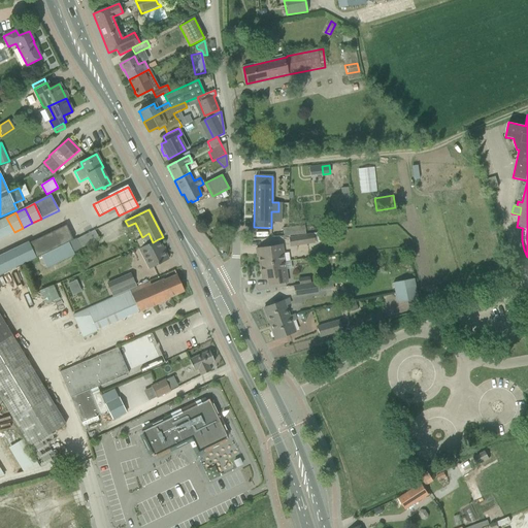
[(6,218),(0,221),(0,227),(5,237),(14,232),(6,218)]
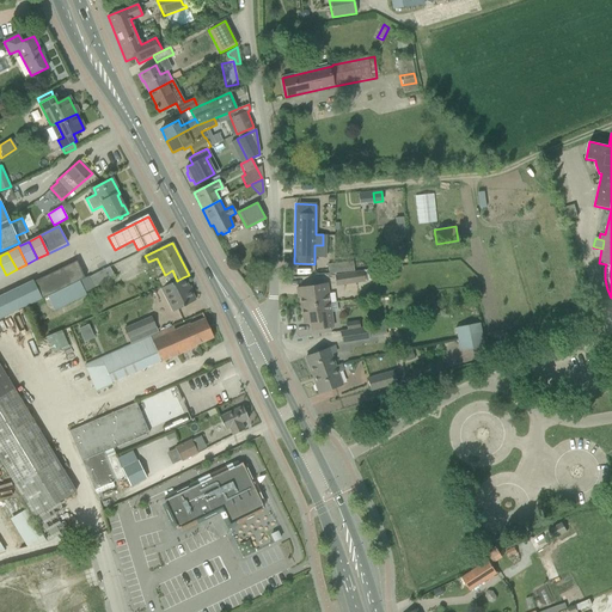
[(77,261),(34,282),(41,298),(41,299),(47,297),(79,281),(85,279),(77,261)]
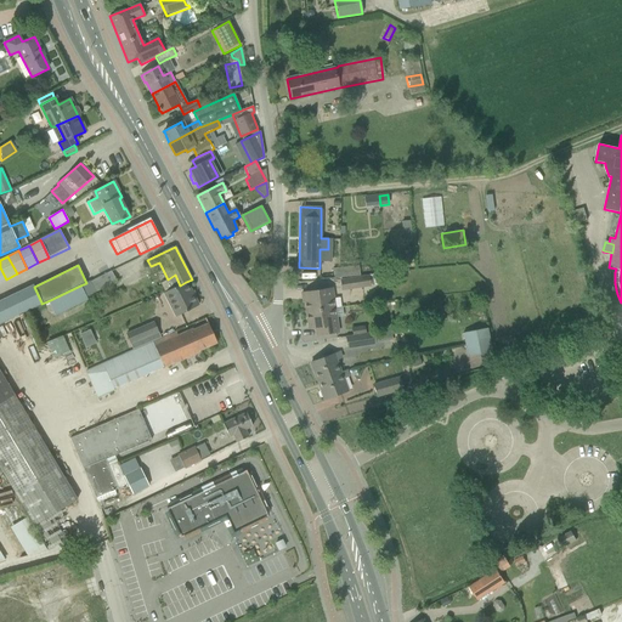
[(117,282),(112,271),(90,282),(95,293),(117,282)]
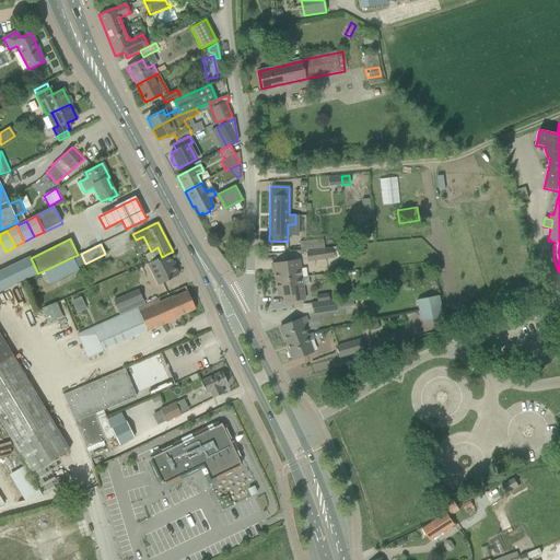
[(178,275),(167,254),(162,257),(158,247),(151,252),(143,255),(148,263),(147,264),(147,265),(151,263),(161,282),(161,283),(178,275)]
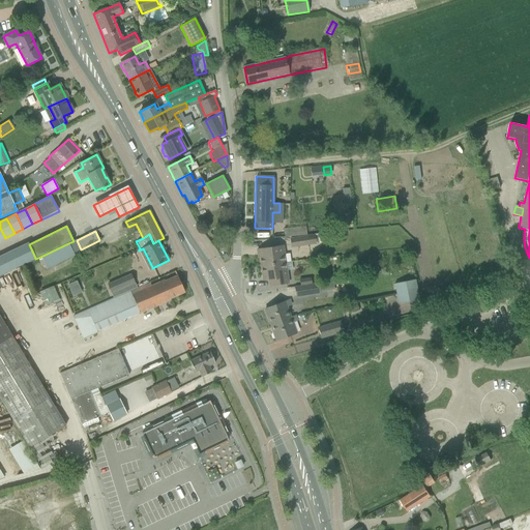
[(321,234),(308,236),(290,239),(291,247),(316,243),(322,242),(321,234)]
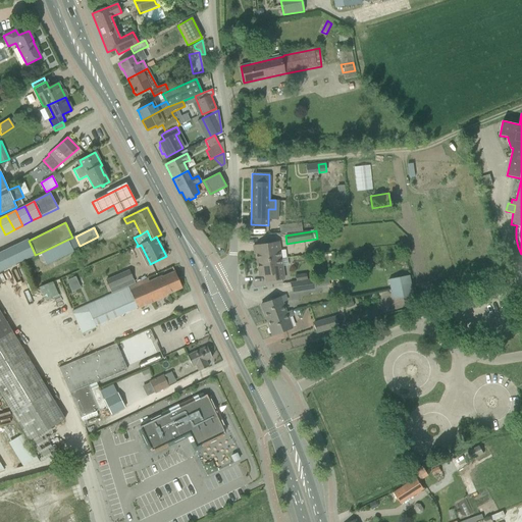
[(28,240),(18,244),(25,259),(35,254),(29,241),(28,240)]
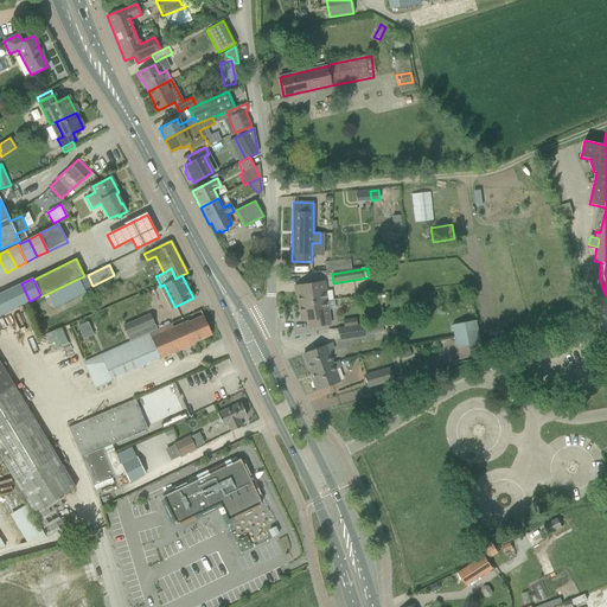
[(78,279),(46,294),(53,308),(85,293),(78,279)]
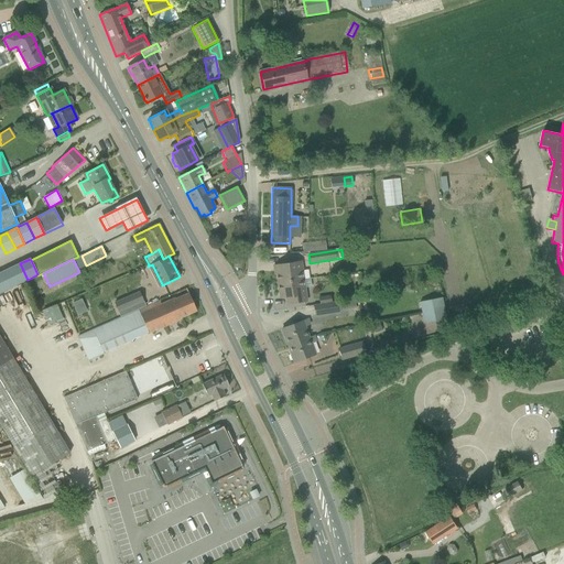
[(297,262),(273,266),(274,274),(277,274),(278,283),(300,280),(297,262)]
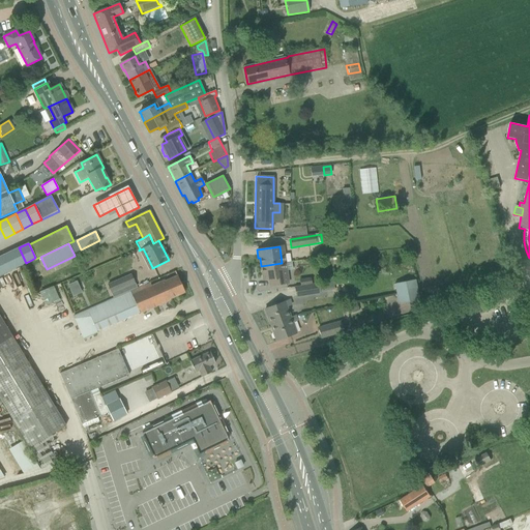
[(19,247),(9,252),(17,267),(26,263),(19,247)]
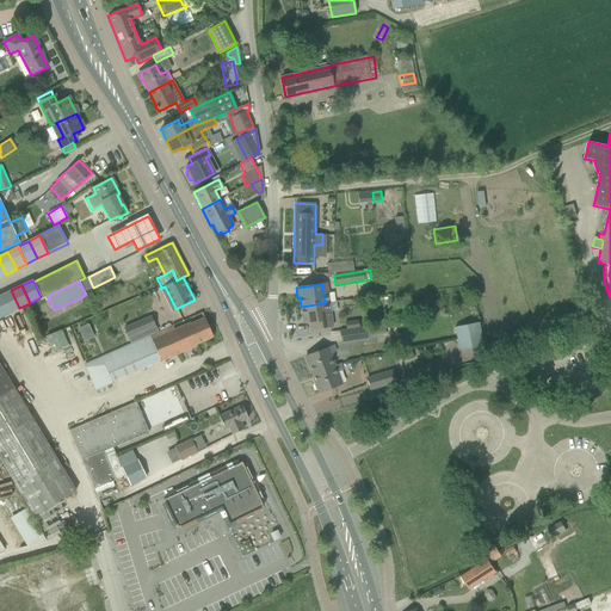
[(11,290),(0,296),(8,313),(19,308),(11,290)]
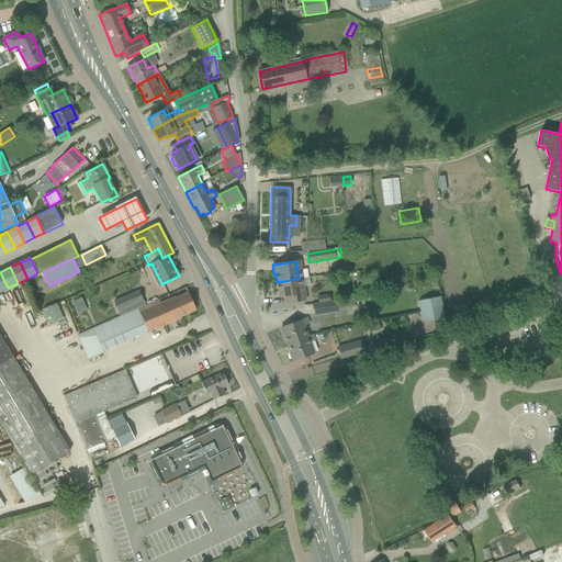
[(300,287),(299,279),(277,282),(279,298),(284,296),(285,303),(305,301),(303,287),(300,287)]
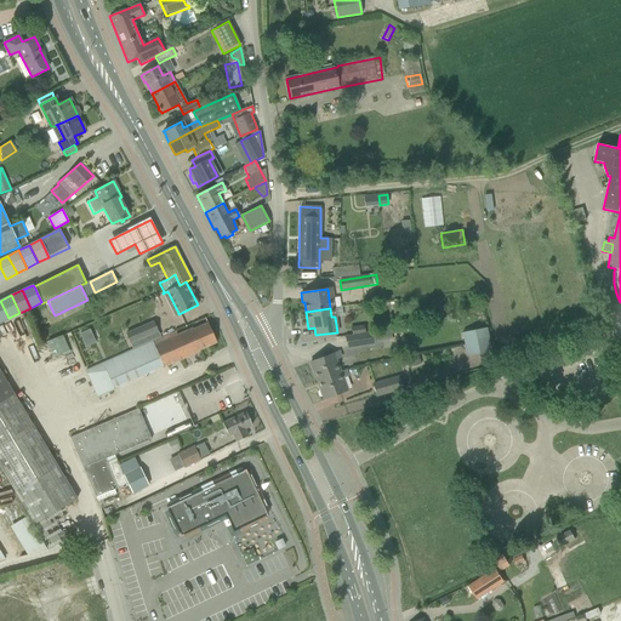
[(158,331),(153,322),(125,335),(129,343),(158,331)]
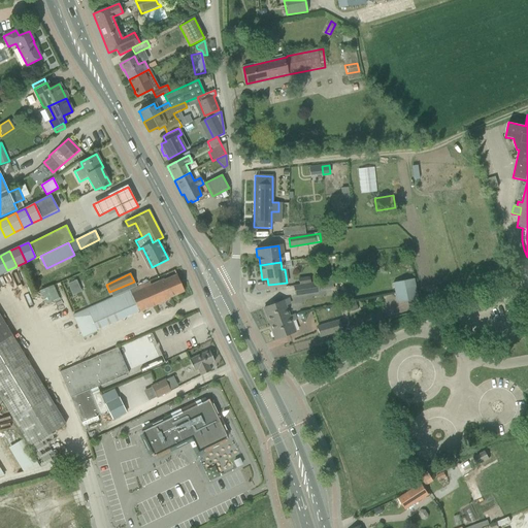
[(169,298),(184,291),(176,275),(164,281),(163,279),(151,285),(149,282),(129,290),(138,311),(139,312),(169,299),(169,298)]
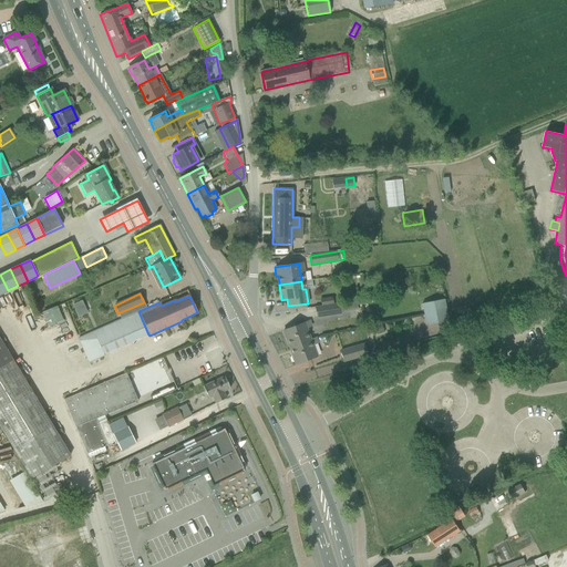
[(444,300),(422,305),(424,315),(446,310),(444,300)]
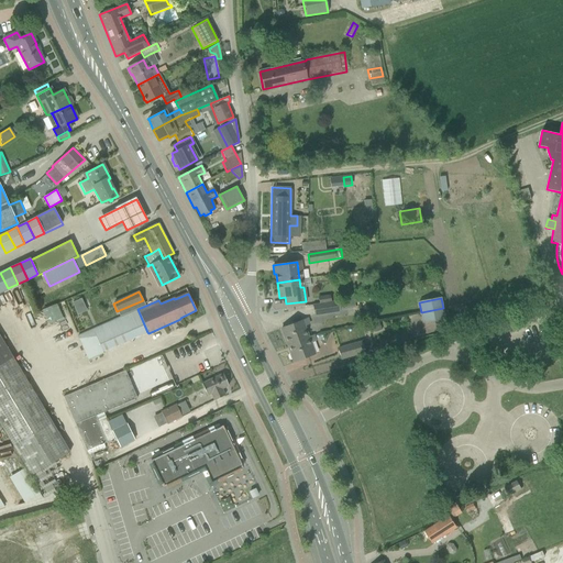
[(81,299),(72,302),(77,315),(86,311),(81,299)]
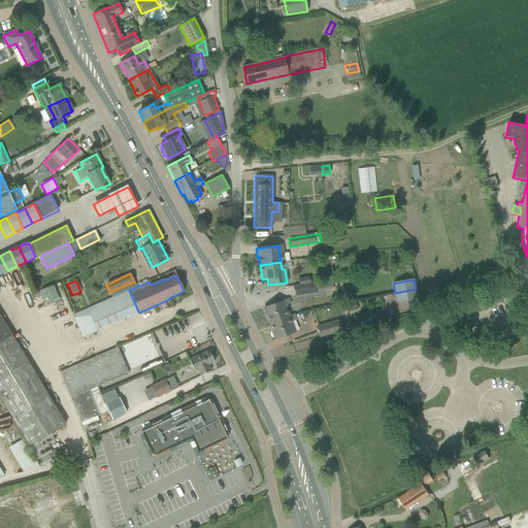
[(310,283),(299,285),(298,285),(293,286),(295,297),(319,293),(317,282),(310,283)]
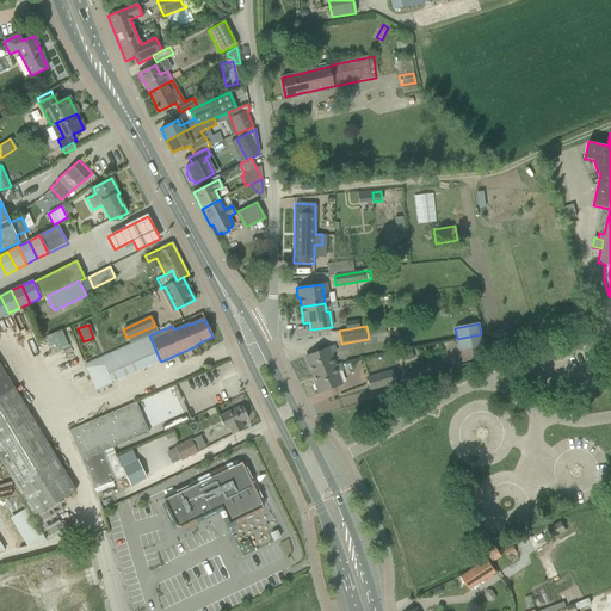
[(54,351),(68,346),(65,332),(49,337),(54,351)]
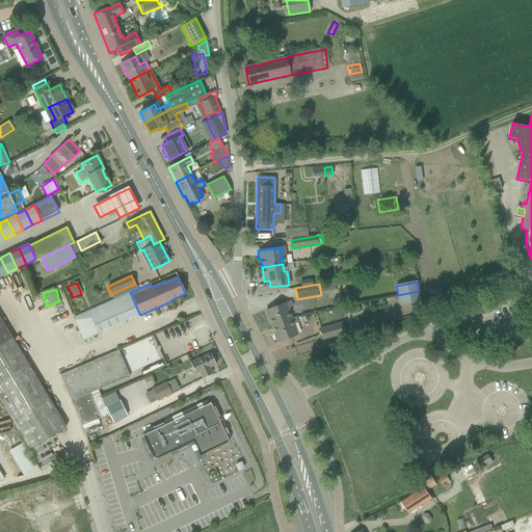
[(398,295),(400,306),(420,301),(419,291),(398,295)]
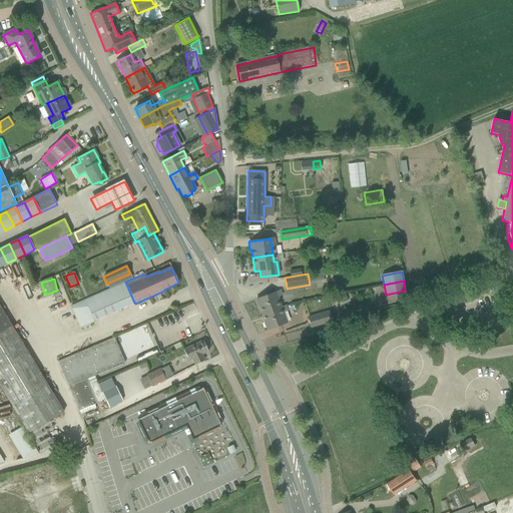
[(125,282),(71,307),(79,327),(93,321),(92,320),(134,303),(125,282)]
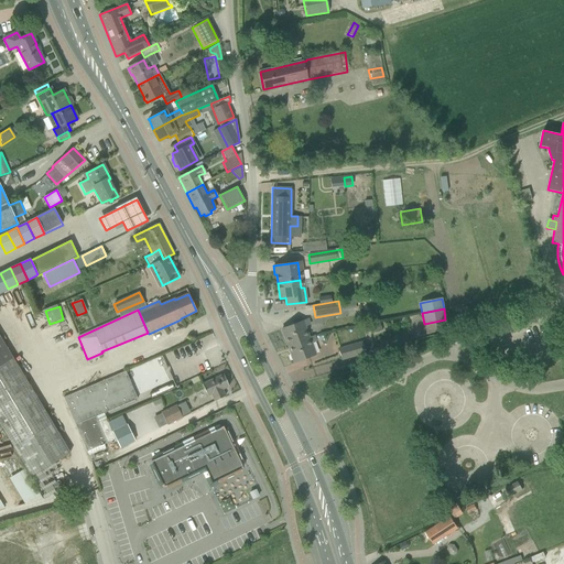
[(288,346),(308,338),(306,338),(303,331),(305,331),(304,326),(310,325),(307,320),(282,328),(288,346)]
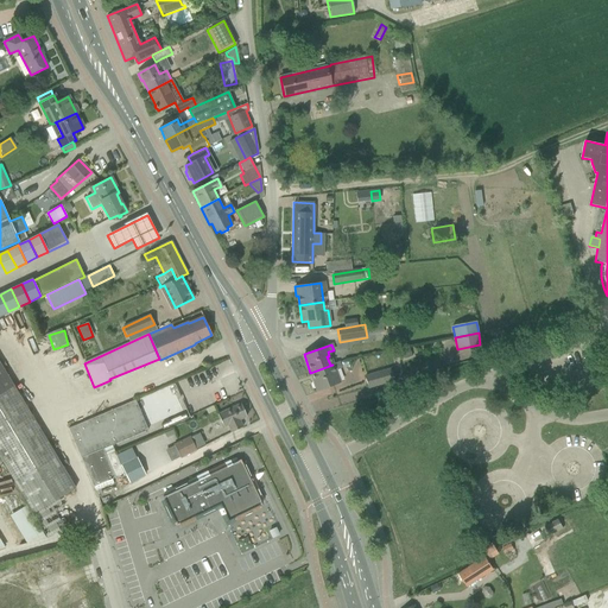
[(0,361),(0,450),(39,515),(78,491),(0,361)]
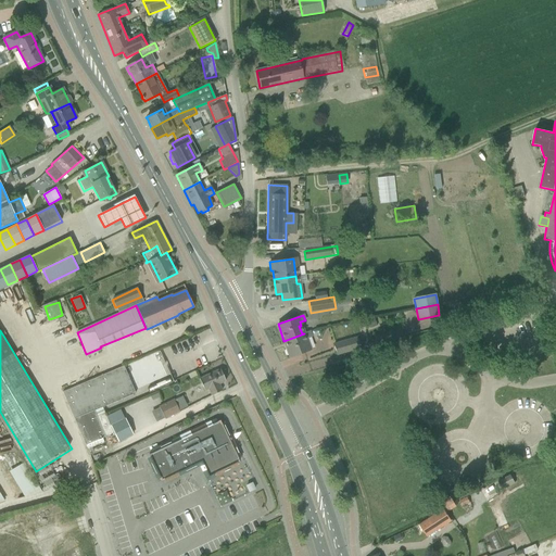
[(304,333),(283,341),(285,343),(287,343),(288,346),(286,348),(290,357),(311,350),(310,349),(310,350),(307,350),(305,342),(307,342),(306,338),(311,337),(310,331),(304,333)]
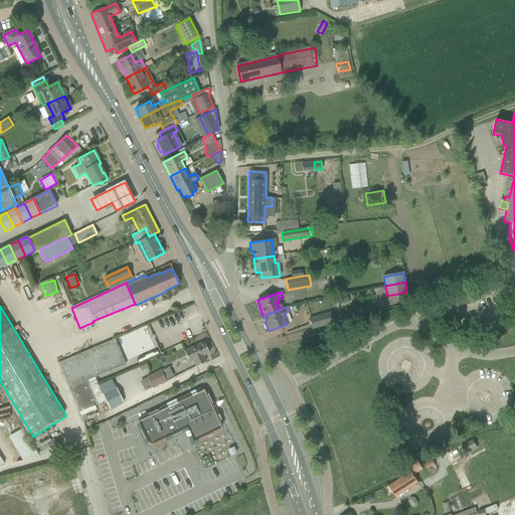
[(169,326),(184,322),(181,312),(166,316),(169,326)]
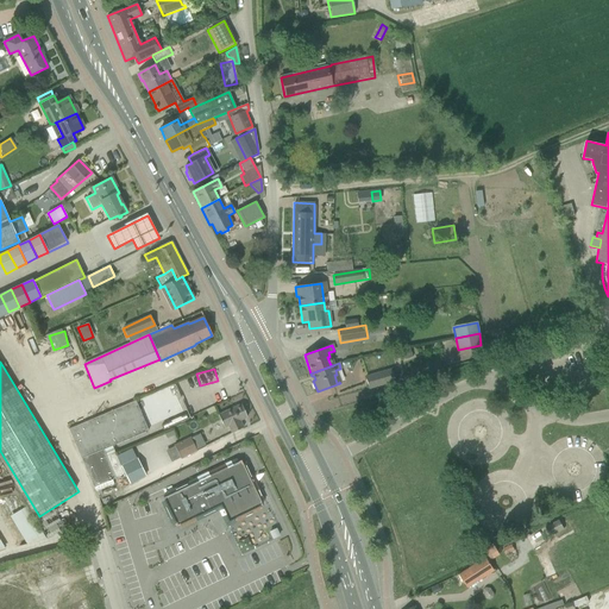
[(365,376),(369,388),(394,381),(390,369),(365,376)]
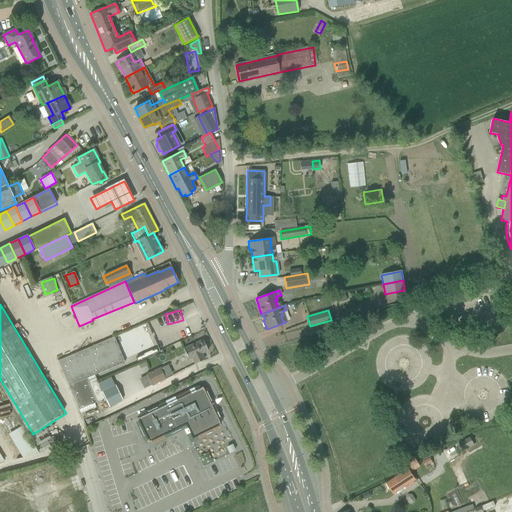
[(113,337),(57,361),(78,410),(95,403),(97,402),(96,401),(104,398),(96,381),(89,384),(87,378),(94,375),(124,362),(113,337)]
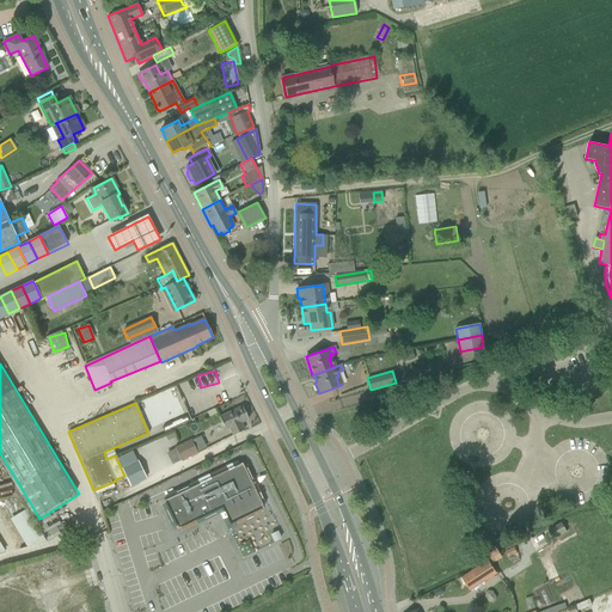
[(242,407),(219,417),(225,430),(230,428),(233,435),(244,430),(240,423),(249,420),(242,407)]
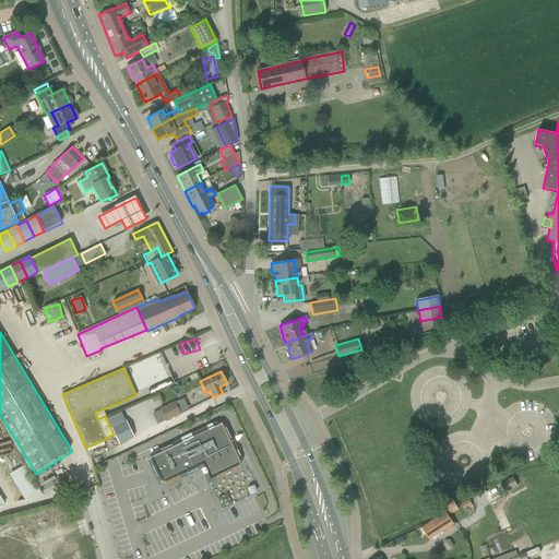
[(180,414),(174,401),(159,408),(166,421),(180,414)]
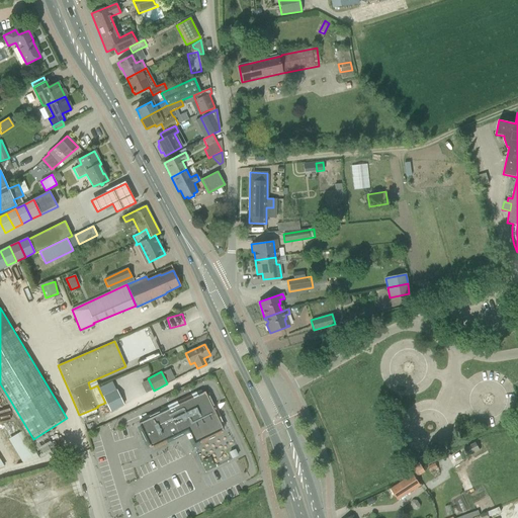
[(115,390),(102,397),(110,412),(123,405),(115,390)]
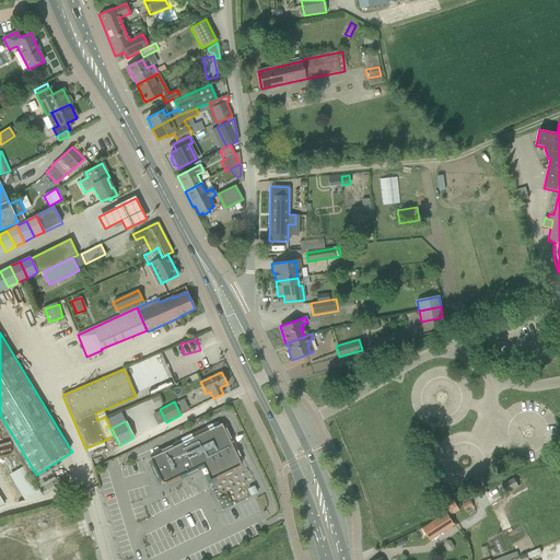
[(213,428),(212,426),(208,428),(209,430),(191,438),(190,435),(182,440),(183,442),(150,458),(162,483),(203,465),(210,479),(241,465),(221,423),(213,428)]
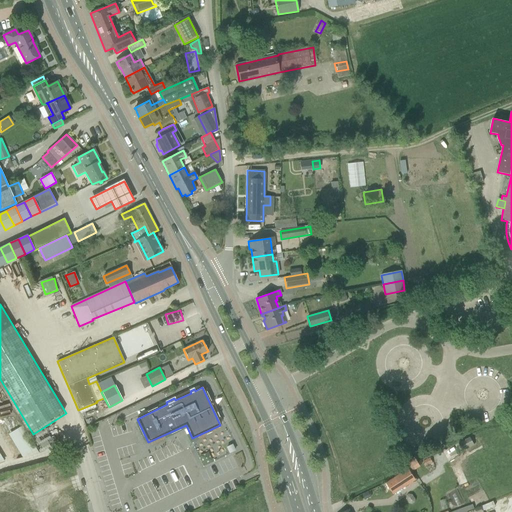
[(126,407),(128,414),(150,407),(148,400),(126,407)]
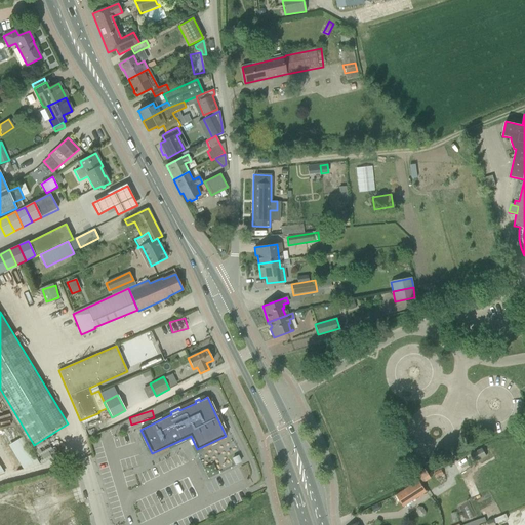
[(487,456),(482,448),(470,454),(475,463),(487,456)]
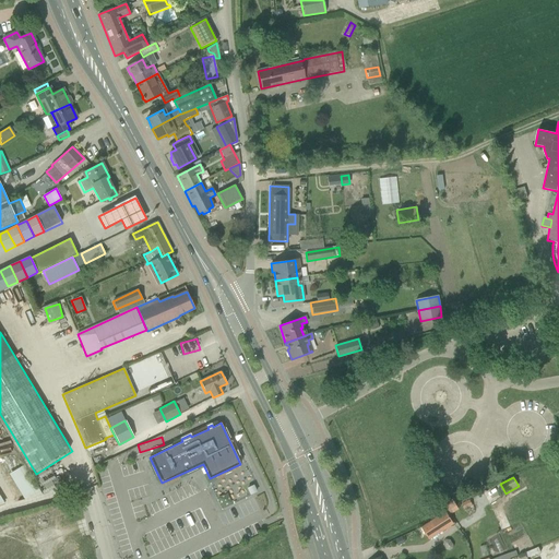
[(454,524),(447,512),(423,527),(430,539),(454,524)]
